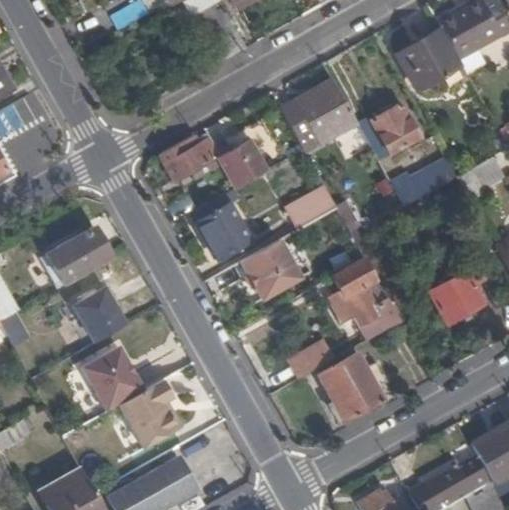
[(456,52),(476,41),(500,28),(508,23),(495,0),(462,0),(436,15),(456,52)]
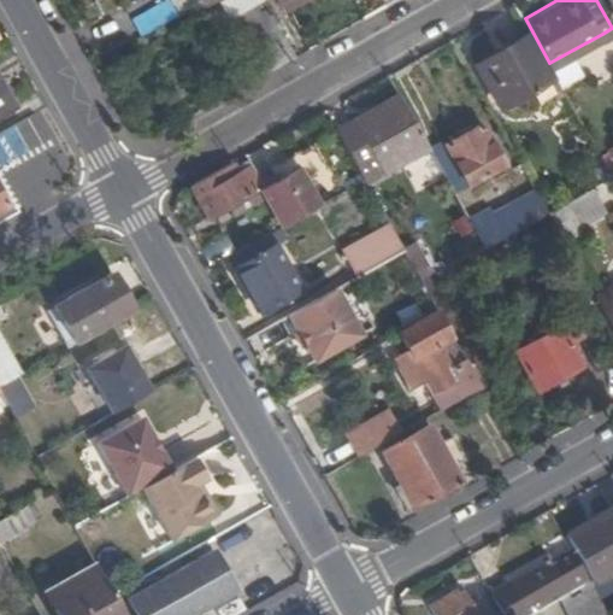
[(612,54),(602,34),(573,50),(582,63),(584,69),(612,54)]
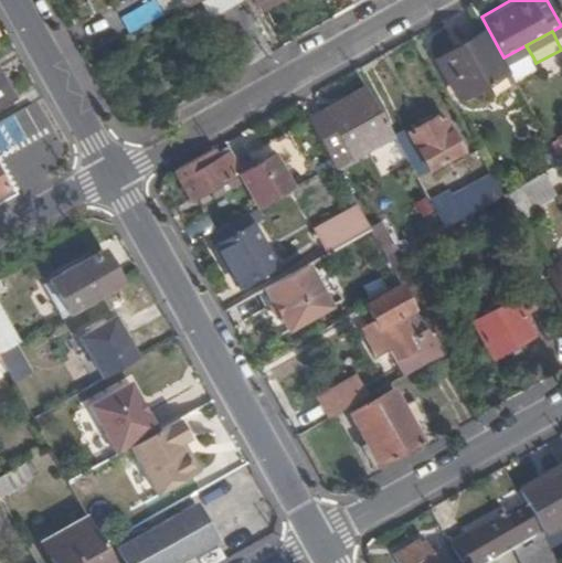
[(438,57),(460,97),(506,71),(484,32),(438,57)]
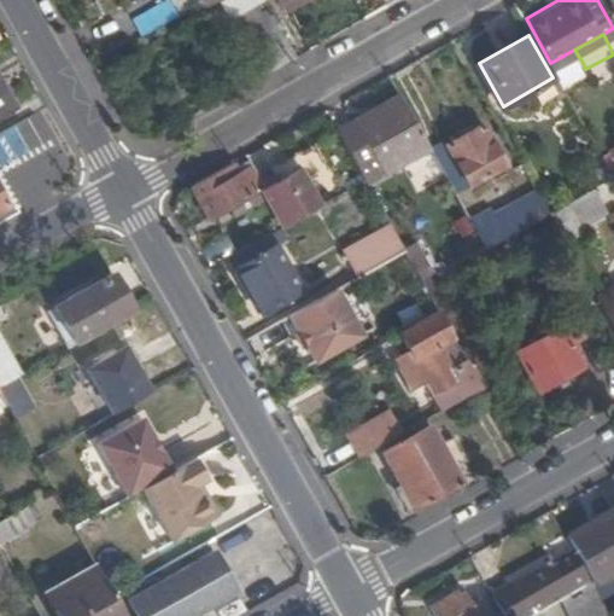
[(574,50),(550,63),(559,76),(583,63),(574,50)]
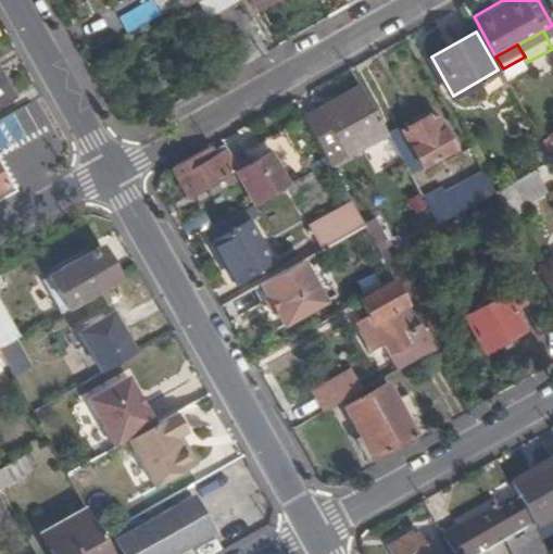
[(0,72),(0,101),(13,95),(0,72)]
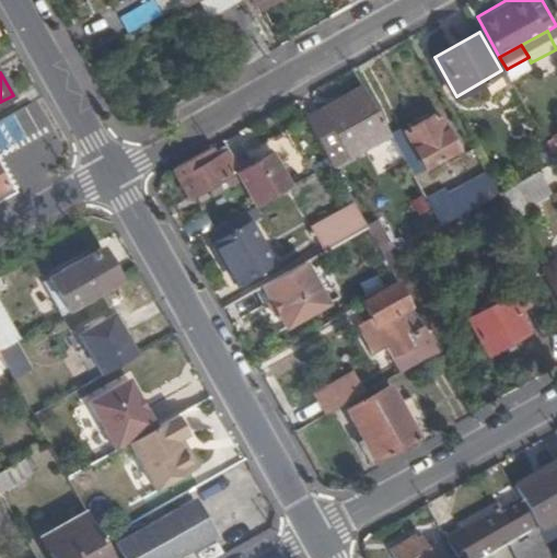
[(345,107),(369,93),(364,85),(340,99),(345,107)]
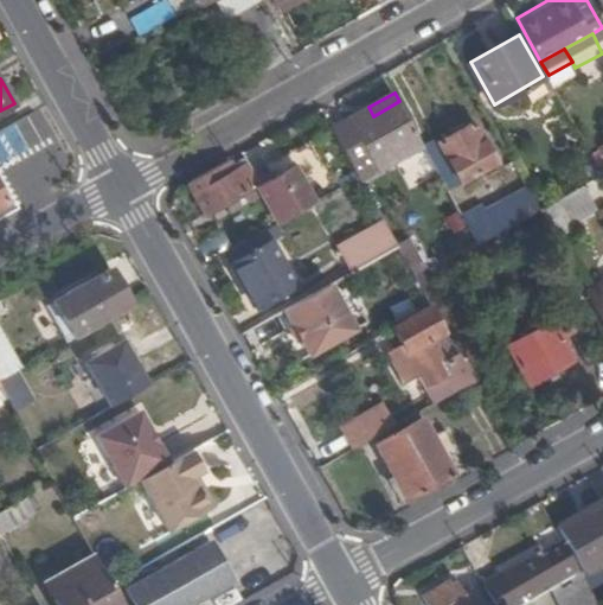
[(369,107),(333,127),(361,176),(422,141),(399,101),(373,116),(369,107)]
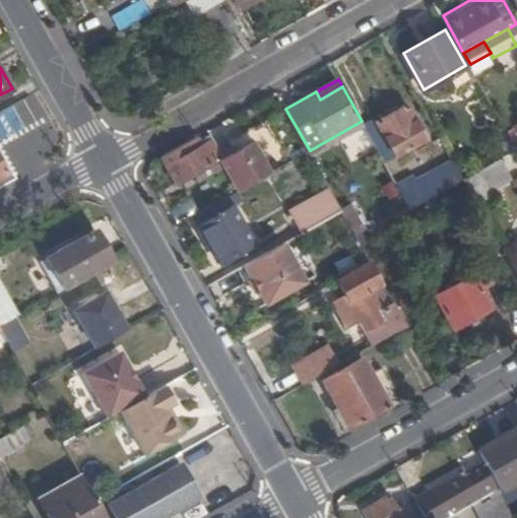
[(258,148),(271,172),(310,150),(285,109),(276,92),(253,106),(272,140),(258,148)]
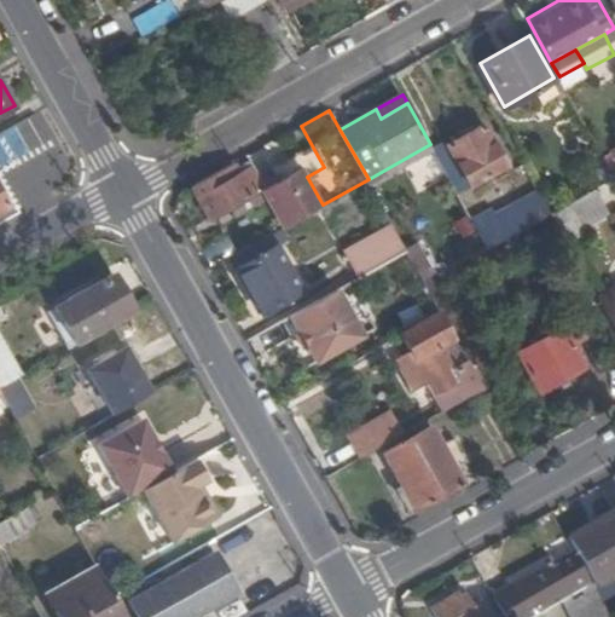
[(35,134),(40,132),(33,116),(0,132),(0,167),(42,146),(35,134)]
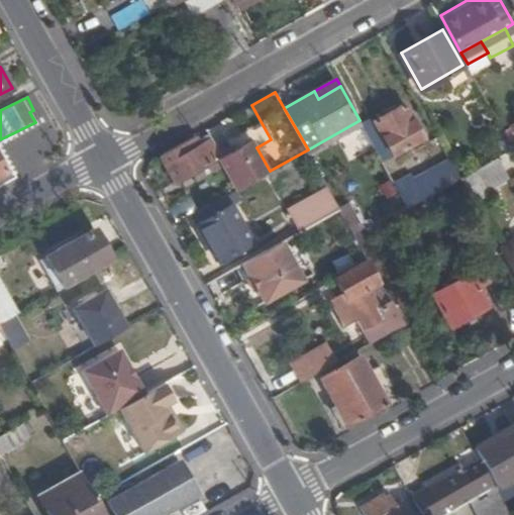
[(423,138),(402,101),(374,117),(395,155),(423,138)]
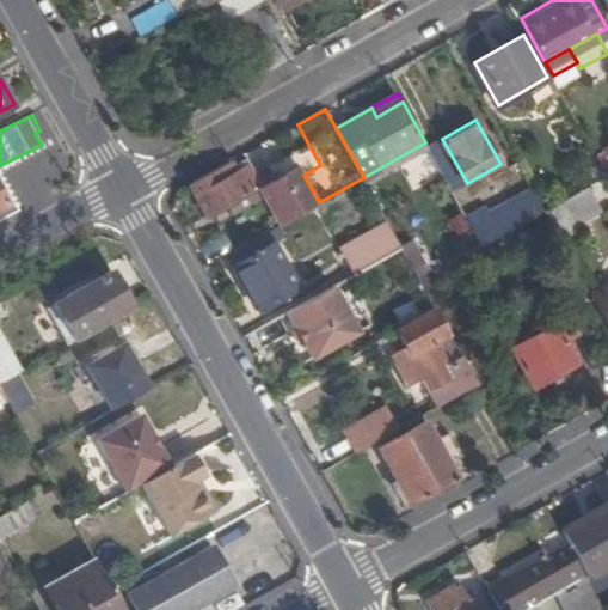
[(467,183),(442,139),(428,146),(453,191),(467,183)]
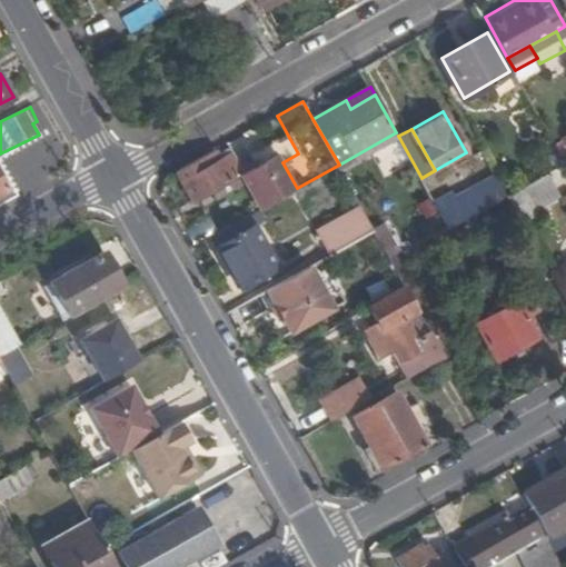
[(221,153),(218,148),(177,171),(194,200),(217,187),(245,171),(232,148),(221,153)]
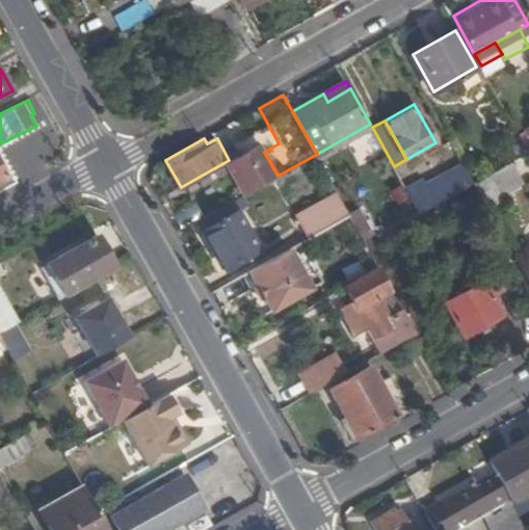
[(233,166),(229,160),(203,175),(206,181),(233,166)]
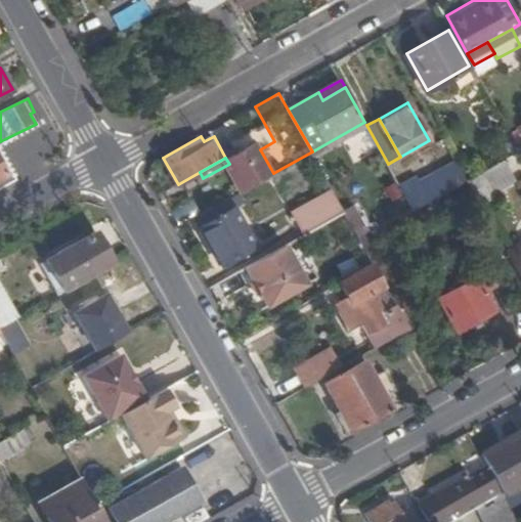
[(518,178),(506,158),(468,180),(481,205),(497,197),(494,190),(518,178)]
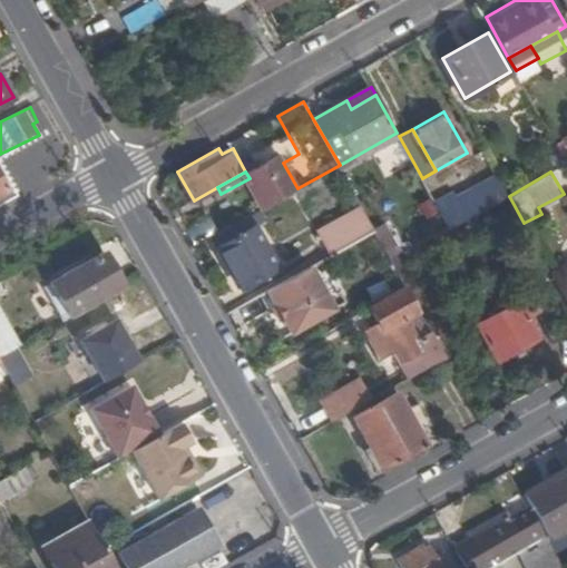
[(453,191),(434,202),(450,228),(509,196),(497,175),(457,197),(453,191)]
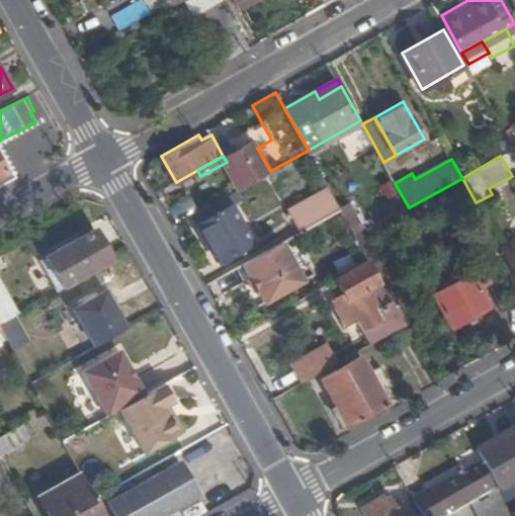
[(289,209),(301,230),(329,215),(331,212),(340,207),(330,188),(289,209)]
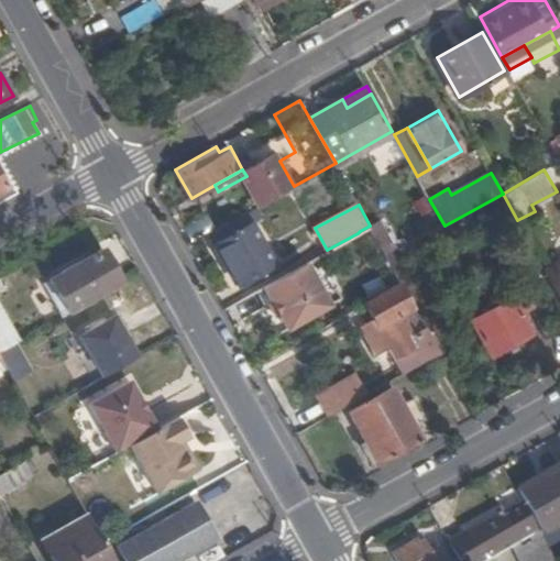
[(246,213),(211,233),(217,243),(252,223),(246,213)]
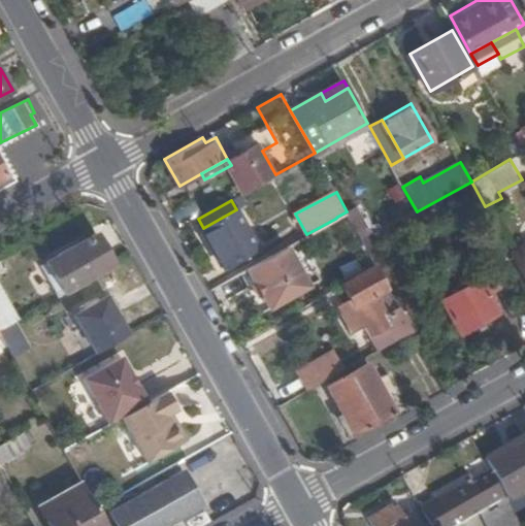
[(372,232),(358,205),(347,211),(360,234),(362,238),(372,232)]
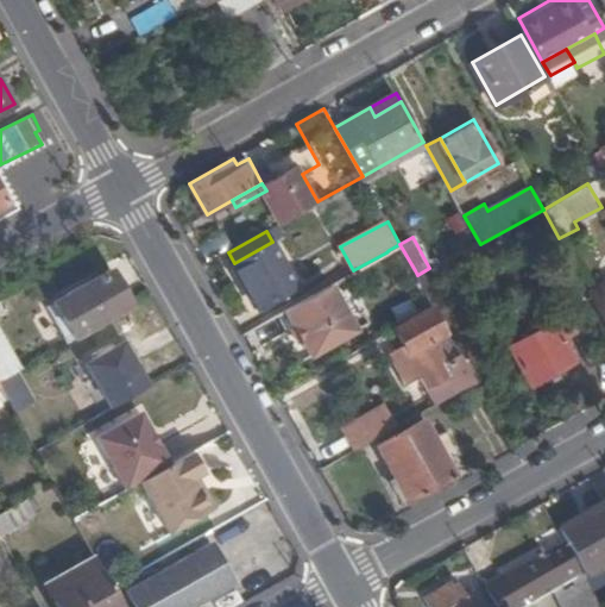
[(297,286),(272,242),(234,263),(259,307),(297,286)]
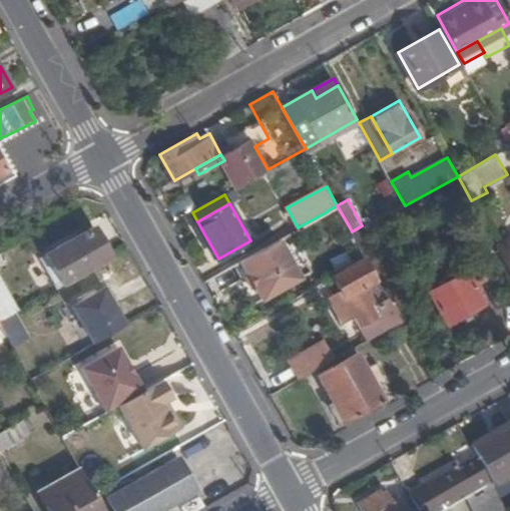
[(43,253),(61,285),(112,256),(94,223),(43,253)]
